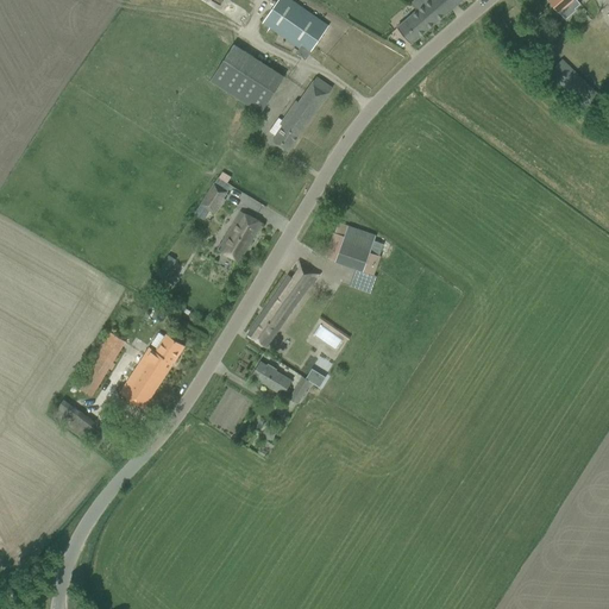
[(290,0),(277,0),(262,23),(299,48),(295,54),(305,60),(328,26),(290,0)]
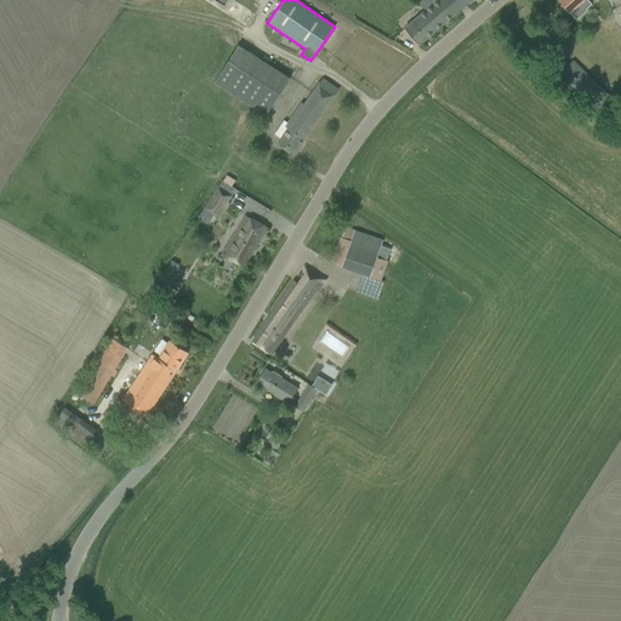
[(471,0),(421,0),(417,3),(425,11),(404,28),(411,35),(419,45),(471,0)]
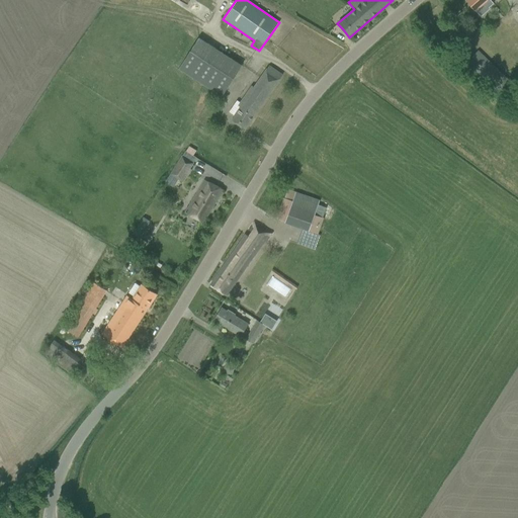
[(466,0),(473,8),(476,10),(485,2),(489,6),(493,3),(490,0),(466,0)]
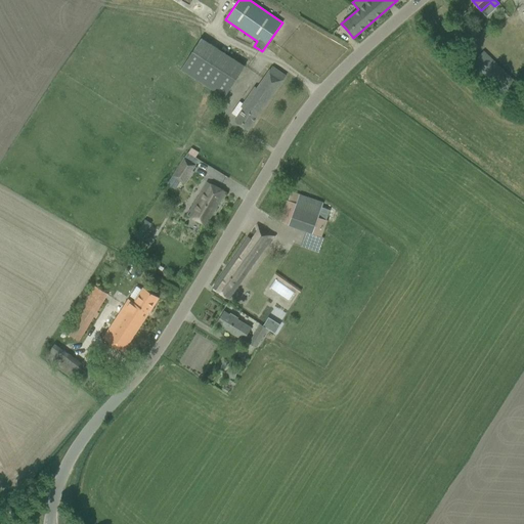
[(181,71),(224,98),(245,66),(201,38),(181,71)]
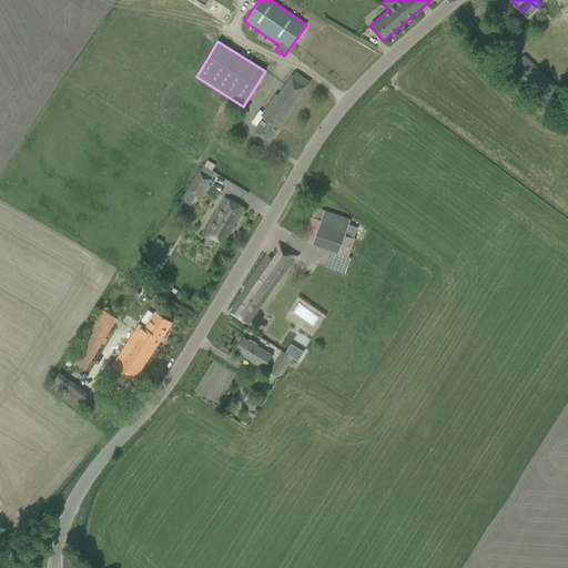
[(546,101),(558,89),(525,56),(513,69),(538,93),(546,101)]
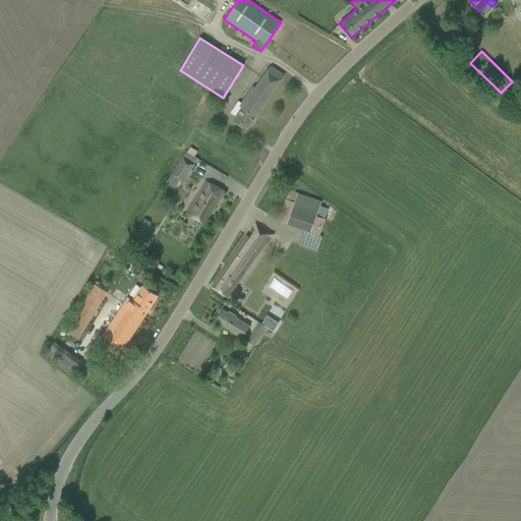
[(238,101),(230,113),(236,117),(233,121),(238,124),(246,130),(281,79),(284,75),(271,66),(268,70),(255,89),(253,87),(242,104),(238,101)]
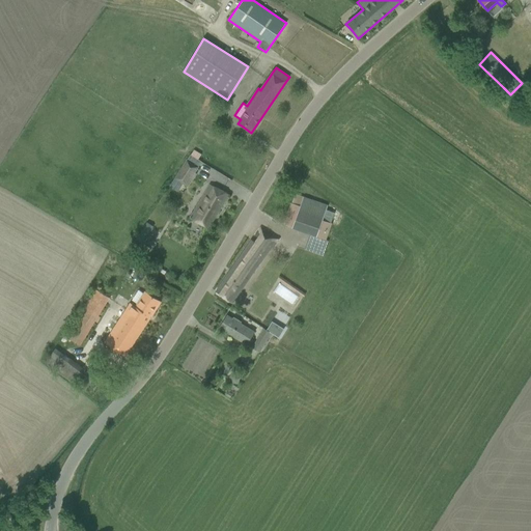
[(194,149),(191,155),(198,160),(201,155),(194,149)]
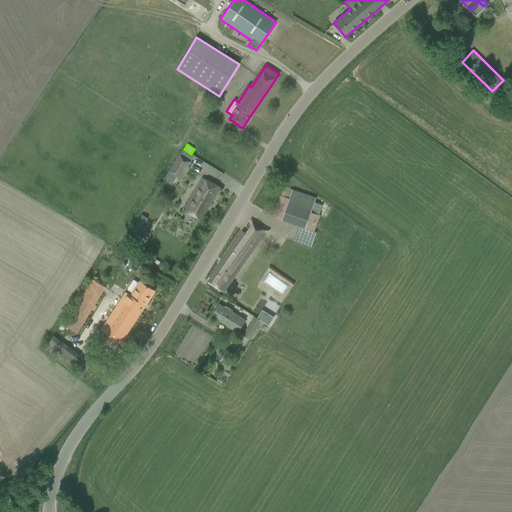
[(180,155),(169,172),(179,179),(191,162),(180,155)]
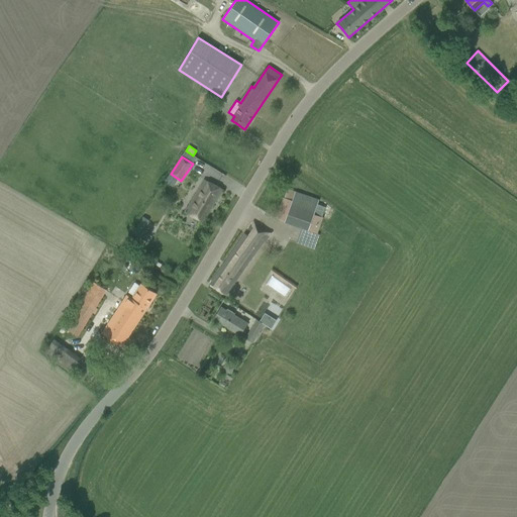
[(222,189),(214,184),(204,179),(186,212),(195,217),(203,222),(222,189)]
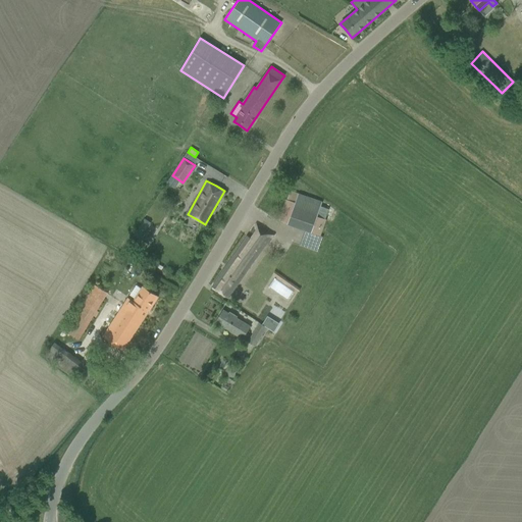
[(278,221),(321,237),(326,220),(325,219),(329,210),(320,207),(322,203),(298,194),(290,191),(278,221)]
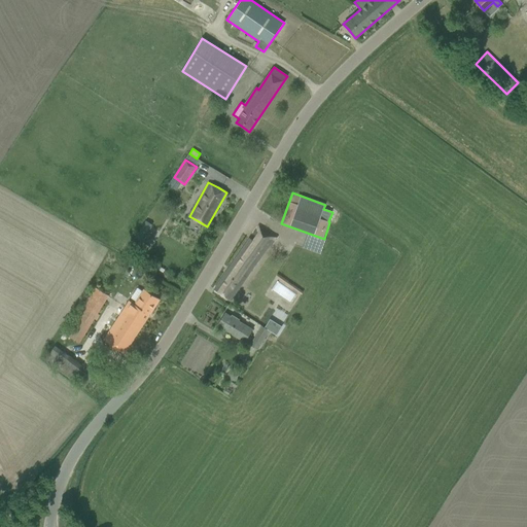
[(145,221),(135,237),(141,241),(151,224),(145,221)]
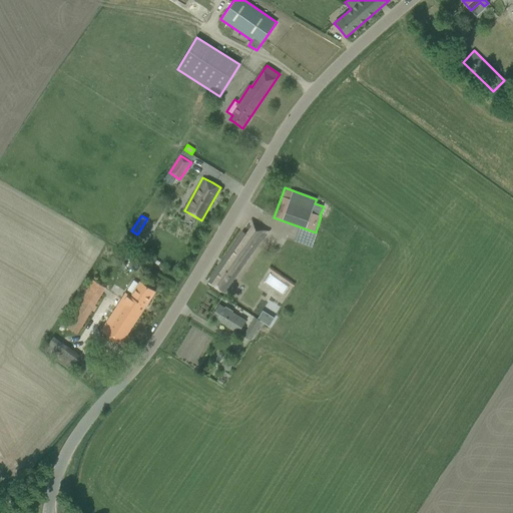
[(208,282),(216,288),(223,292),(262,237),(264,238),(269,231),(251,219),(246,227),(249,229),(245,234),(242,232),(208,282)]
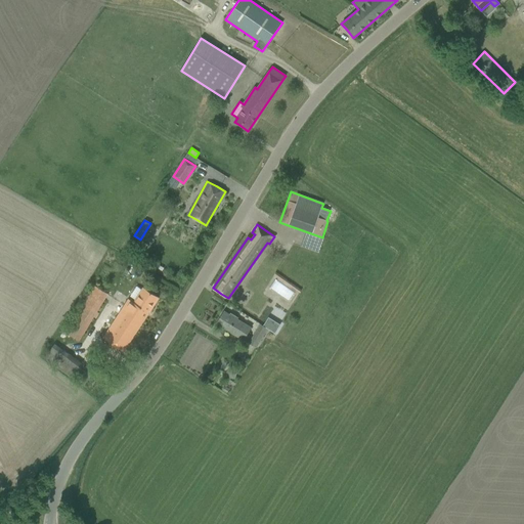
[(80,341),(108,294),(95,287),(89,297),(88,296),(66,333),(80,341)]
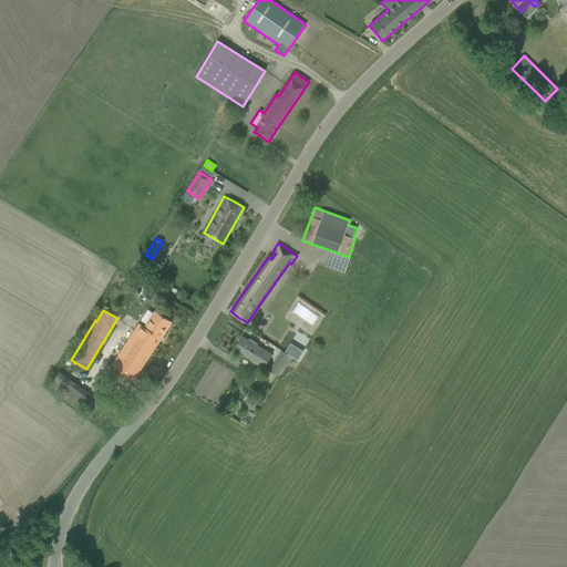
[(144,327),(138,325),(112,366),(134,380),(172,322),(154,310),(144,327)]
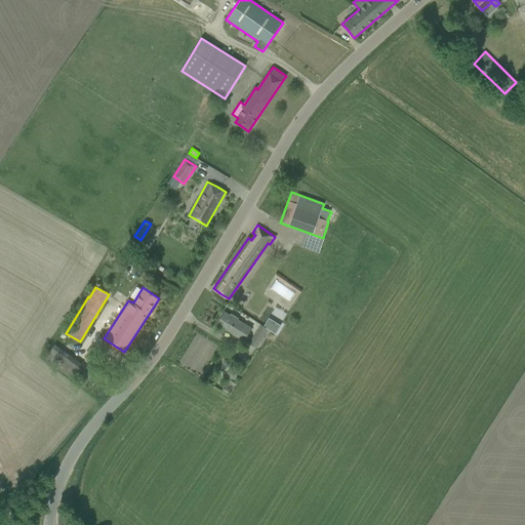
[(226,329),(244,341),(247,342),(250,337),(248,335),(252,329),(238,320),(239,318),(231,314),(230,315),(225,312),(216,324),(226,329)]
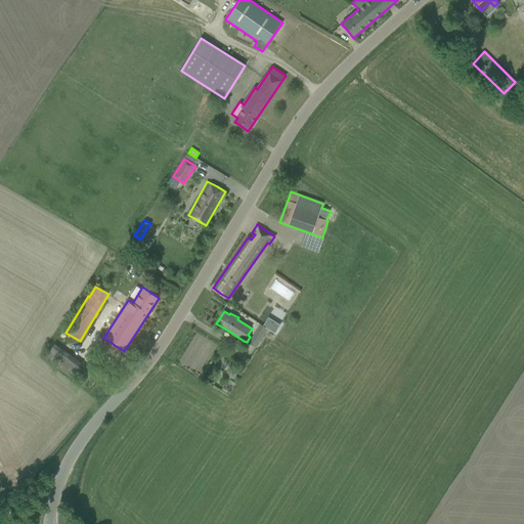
[(249,343),(257,348),(268,330),(260,324),(249,343)]
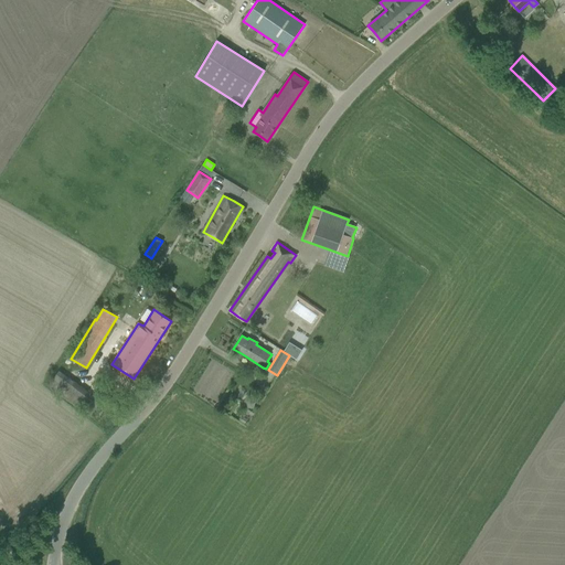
[(73,381),(63,396),(88,415),(91,416),(100,402),(73,381)]
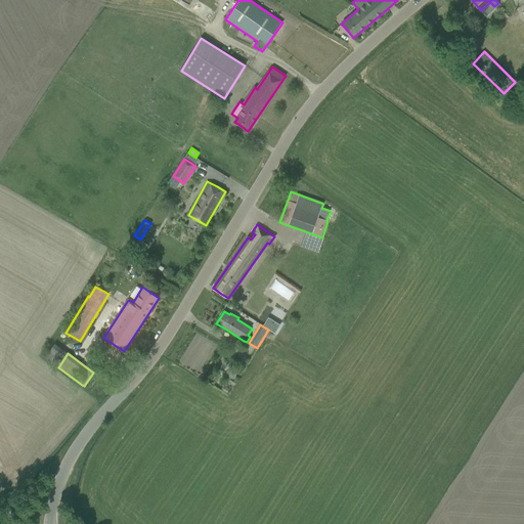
[(225,374),(233,380),(238,372),(230,366),(225,374)]
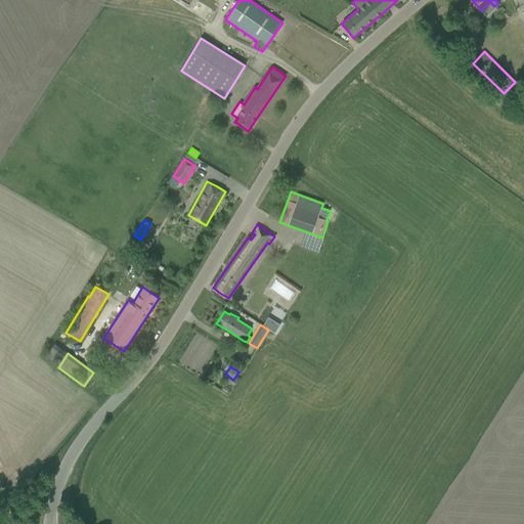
All buildings are outlined.
